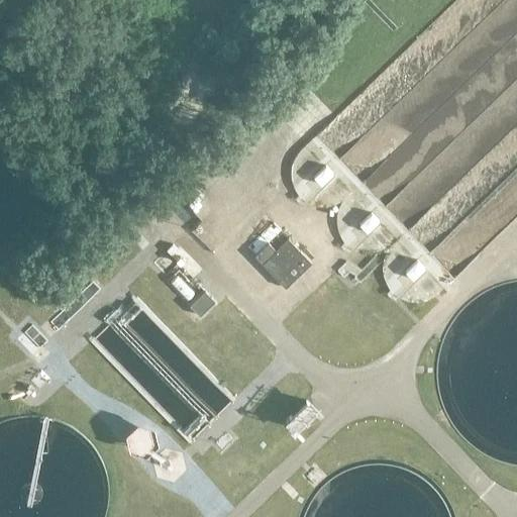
[(325,166),(313,177),(320,185),(332,173),(325,166)]
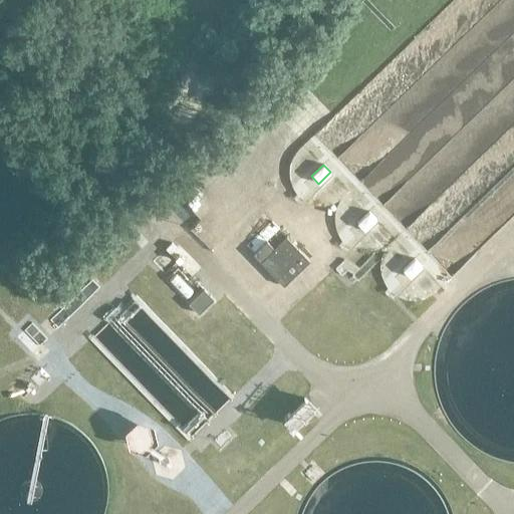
[(330,201),(343,188),(335,179),(321,192),(330,201)]
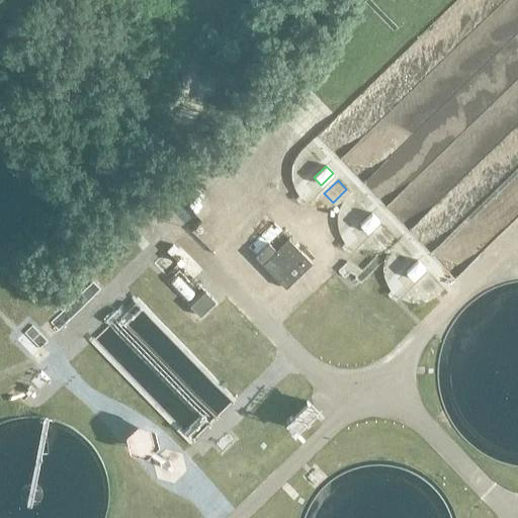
[(371,213),(359,225),(367,233),(378,221),(371,213)]
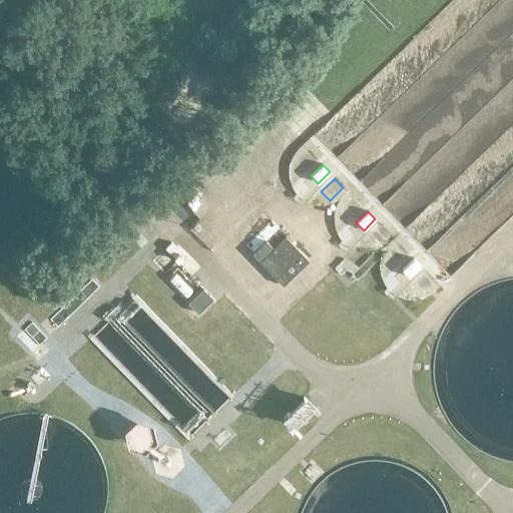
[(375,247),(389,235),(381,225),(366,237),(375,247)]
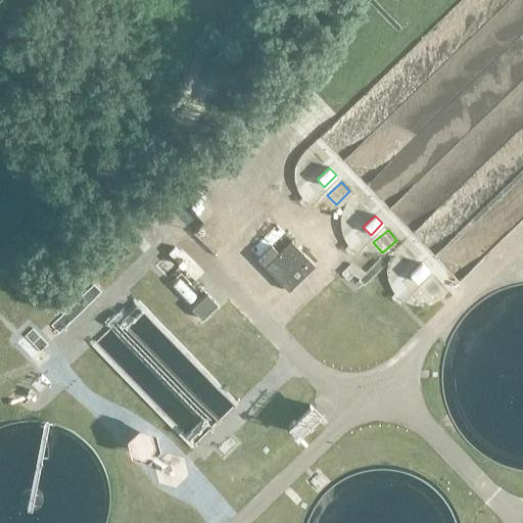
[(288,290),(315,265),(290,240),(289,242),(281,234),(256,258),(288,290)]
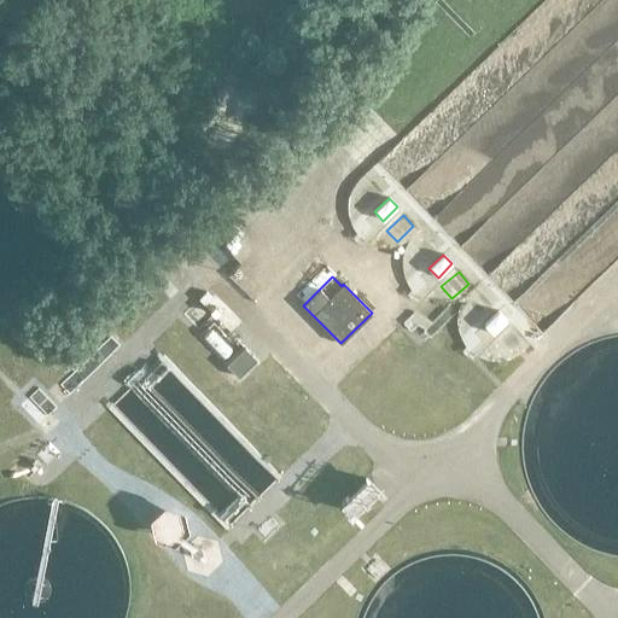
[(238,347),(249,337),(219,305),(208,315),(238,347)]
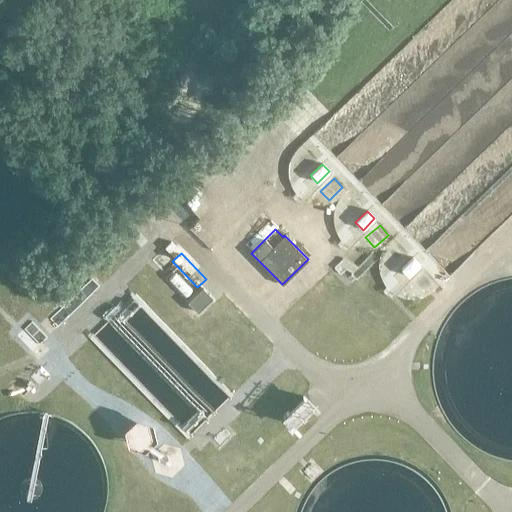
[(408,276),(420,265),(412,258),(401,269),(408,276)]
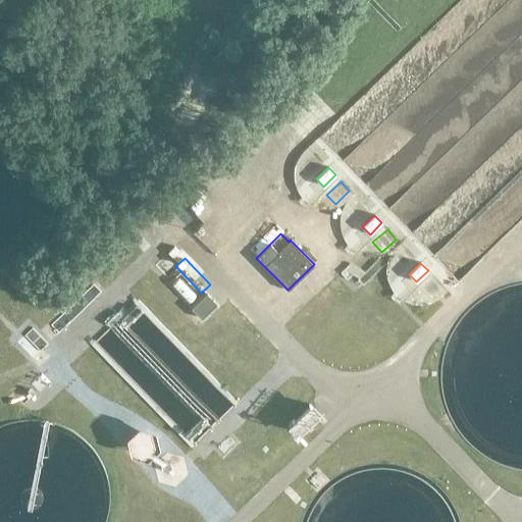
[(359,294),(366,282),(355,276),(348,288),(359,294)]
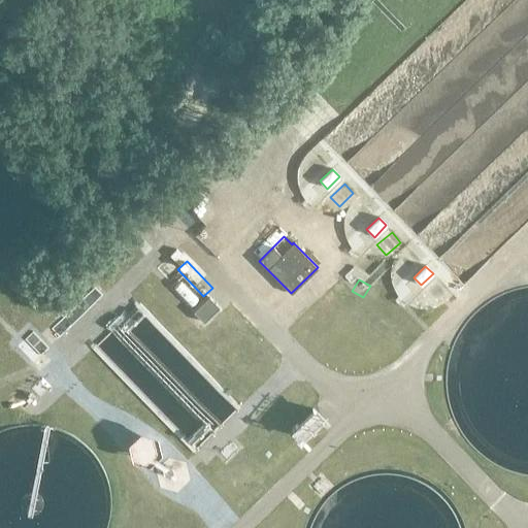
[(424,294),(433,304),(447,291),(438,281),(424,294)]
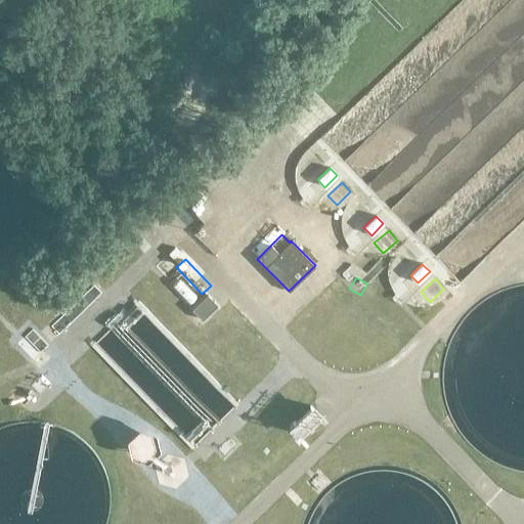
[(207,294),(191,309),(202,320),(218,305),(207,294)]
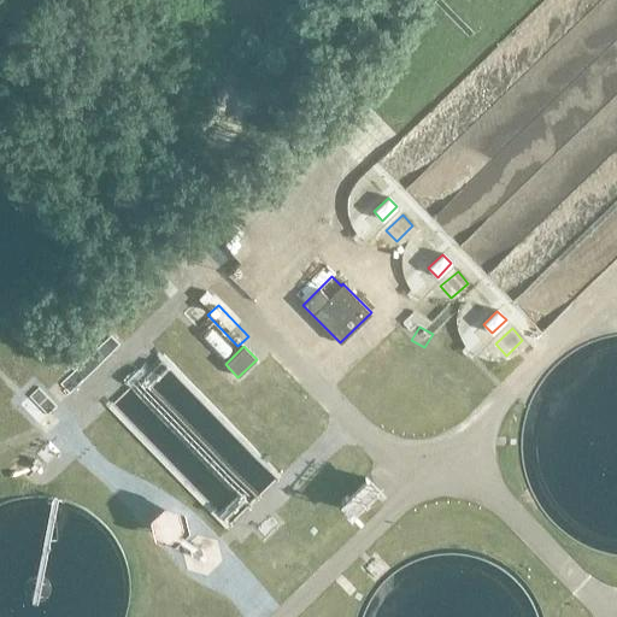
[(187,528),(183,509),(166,503),(153,516),(157,535),(176,539),(187,528)]
